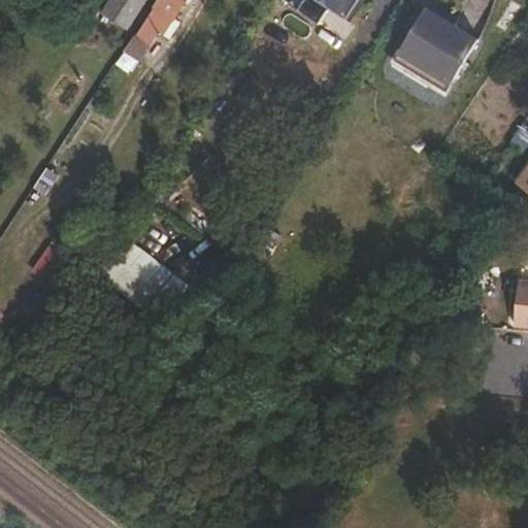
[(142,0),(107,0),(100,12),(125,29),(142,0)]
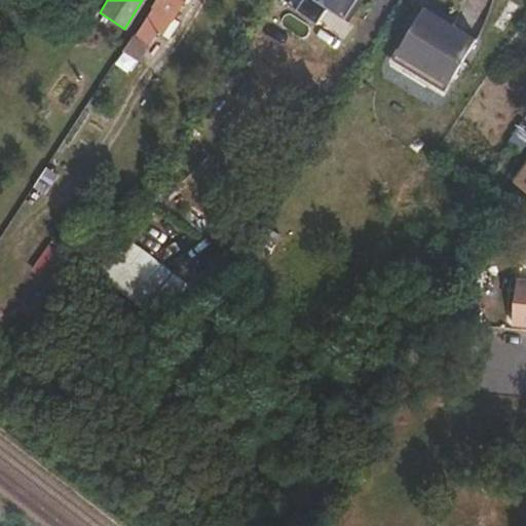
[(183,0),(156,0),(135,35),(132,34),(122,49),(137,59),(154,30),(161,34),(183,0)]
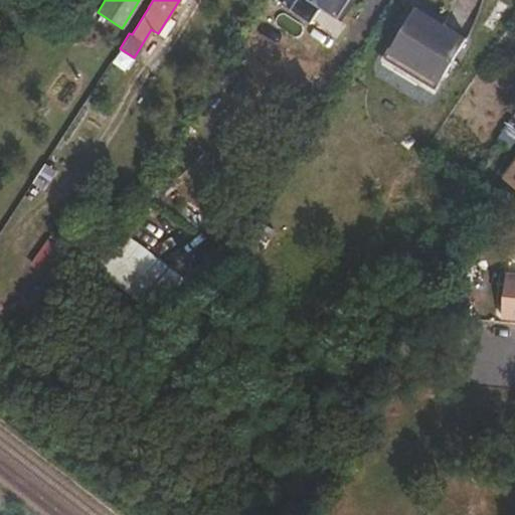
[(311,0),(344,22),(359,0),(311,0)]
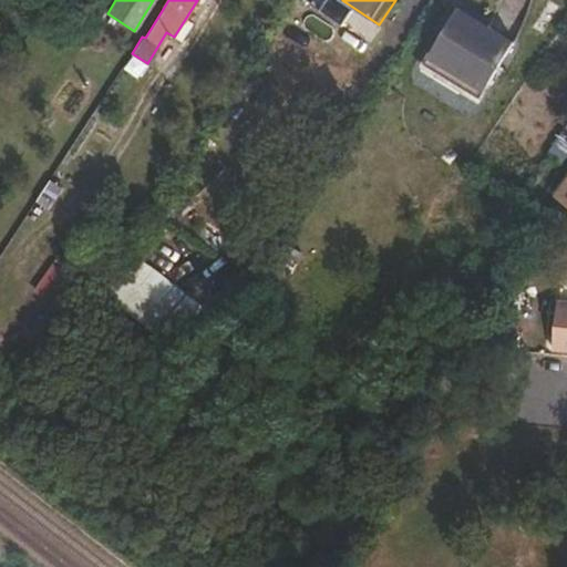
[(509,43),(453,9),(420,65),(476,99),(509,43)]
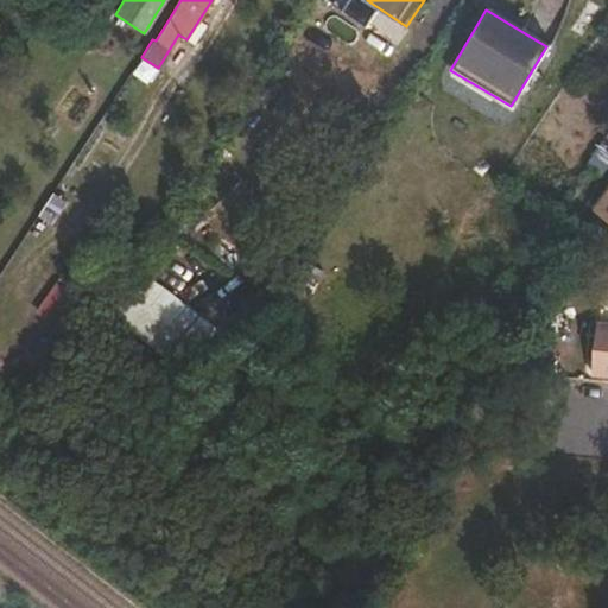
[(607,187),(594,206),(607,216),(607,187)]
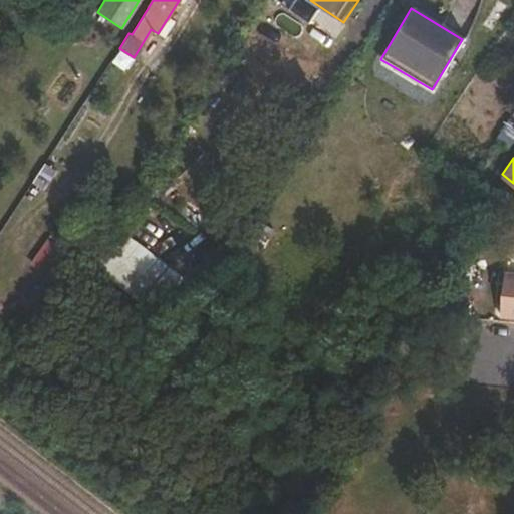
[(160,308),(185,275),(133,235),(106,268),(160,308)]
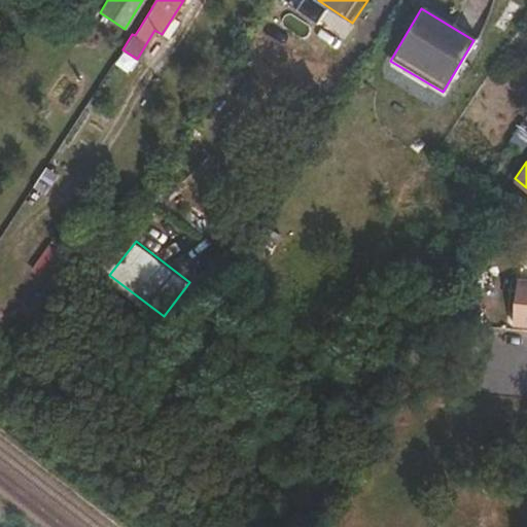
[(526,279),(516,279),(512,324),(526,325),(526,279)]
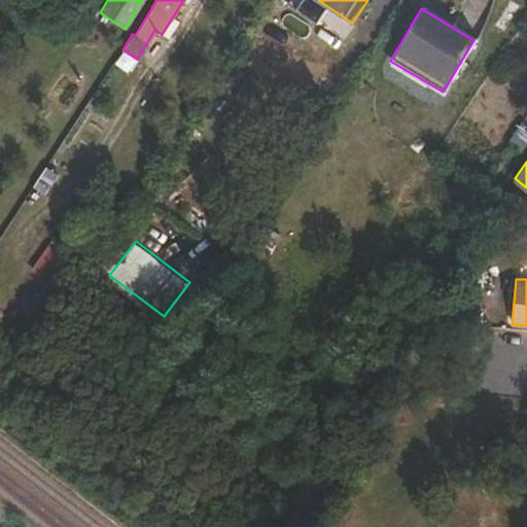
All buildings are outlined.
